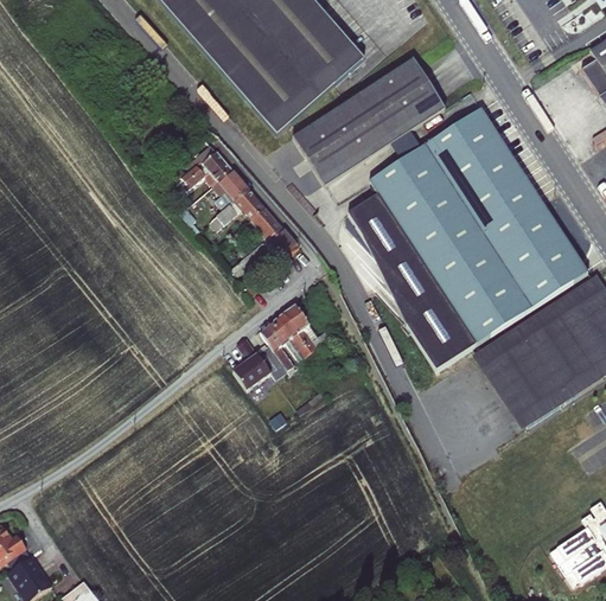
[(161,0),(279,132),(365,57),(314,0),(161,0)]
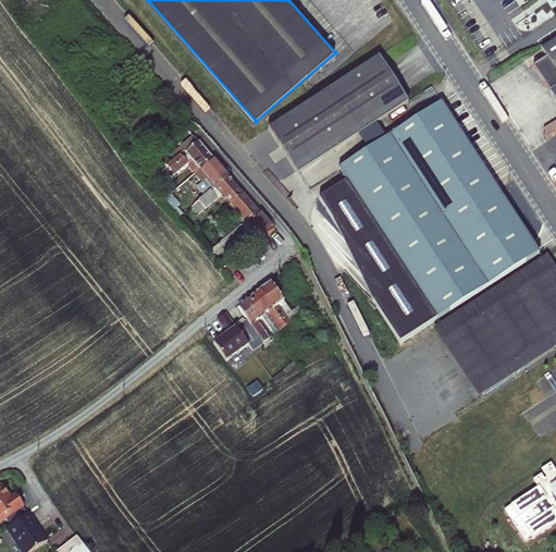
[(555,35),(542,44),(547,52),(533,62),(555,95),(555,35)]
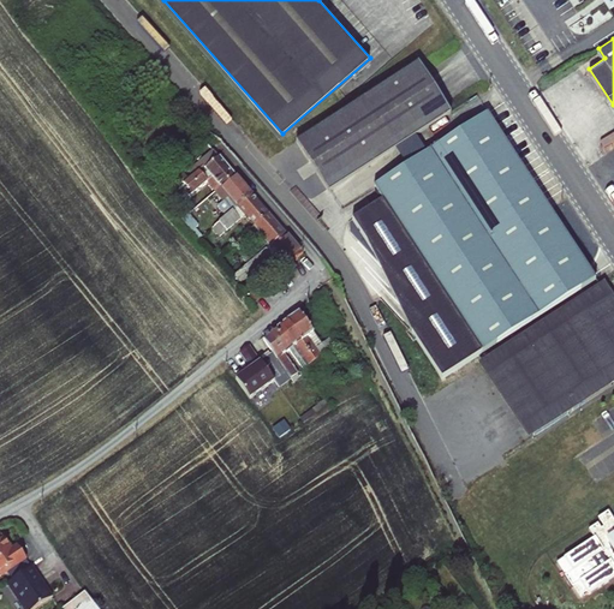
[(419,58),(297,136),(329,186),(452,107),(419,58)]
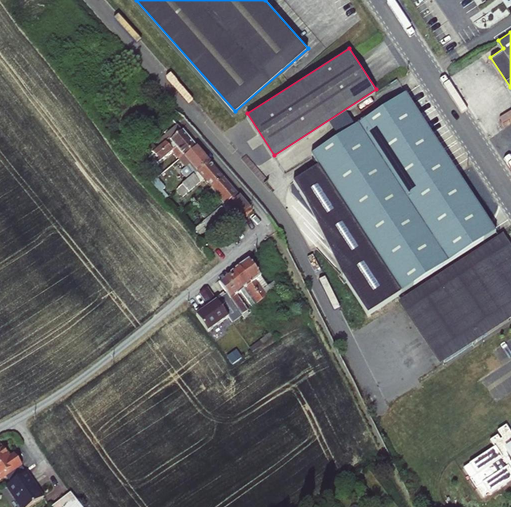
[(406,89),(312,150),(319,161),(295,177),(341,272),(367,310),(401,288),(496,227),(406,89)]
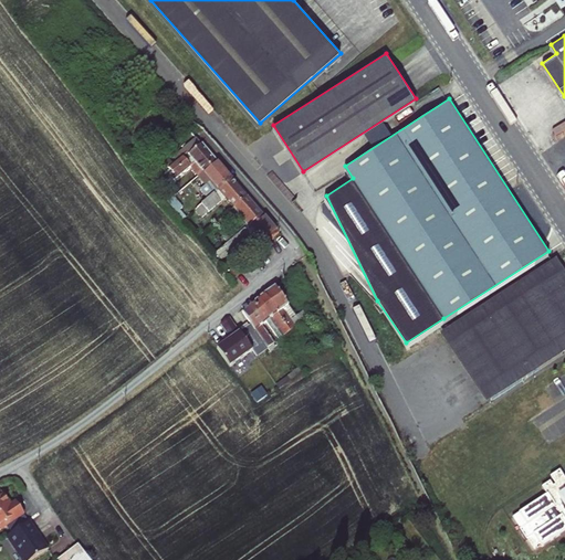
[(190,150),(203,139),(201,137),(199,133),(178,150),(180,154),(187,148),(190,150)]
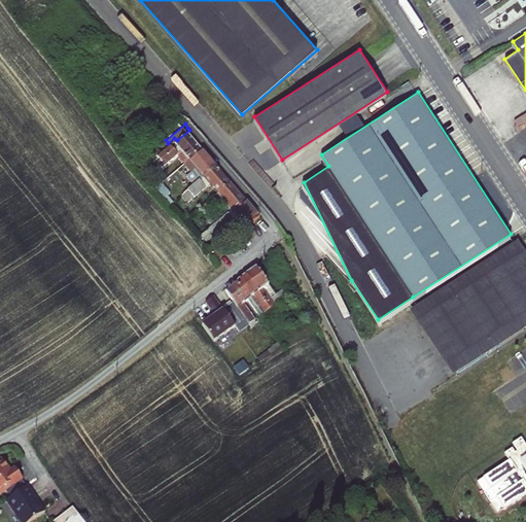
[(168,143),(145,163),(149,167),(152,165),(158,169),(179,150),(186,159),(203,145),(189,130),(177,140),(174,138),(168,143)]
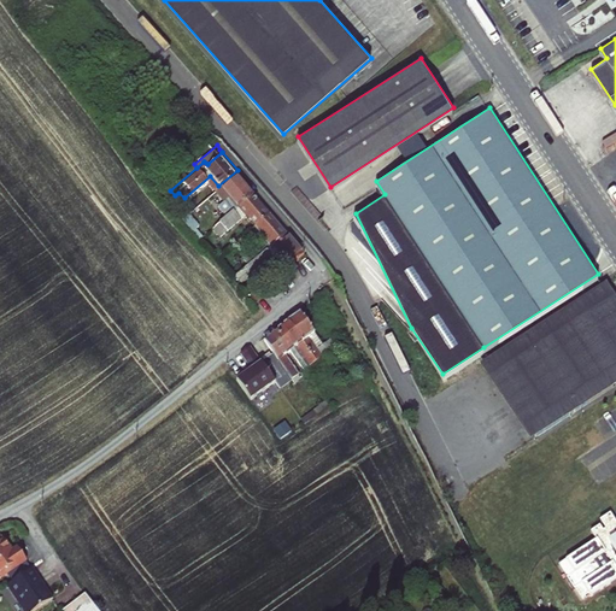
[(218,186),(217,187),(234,207),(254,189),(238,170),(218,186)]
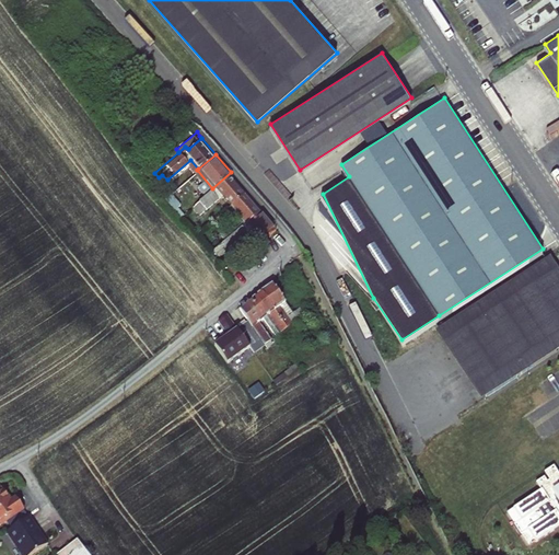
[(195,204),(199,208),(201,210),(224,192),(233,201),(246,191),(231,172),(212,188),(201,198),(195,204)]
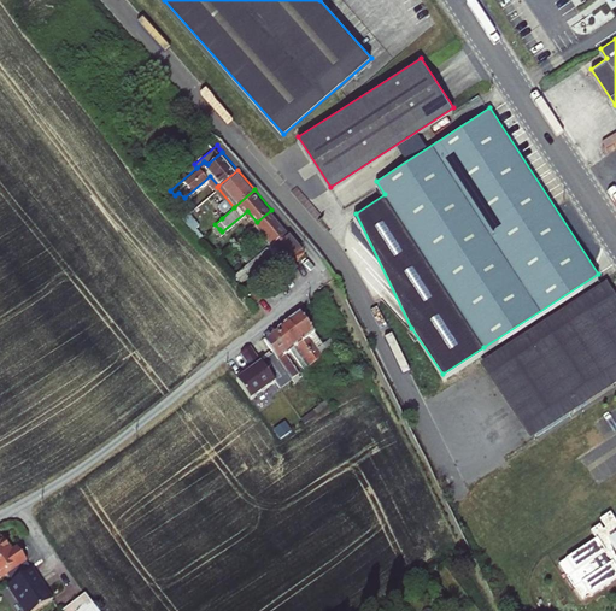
[(215,224),(222,218),(213,210),(204,219),(211,227),(215,224)]
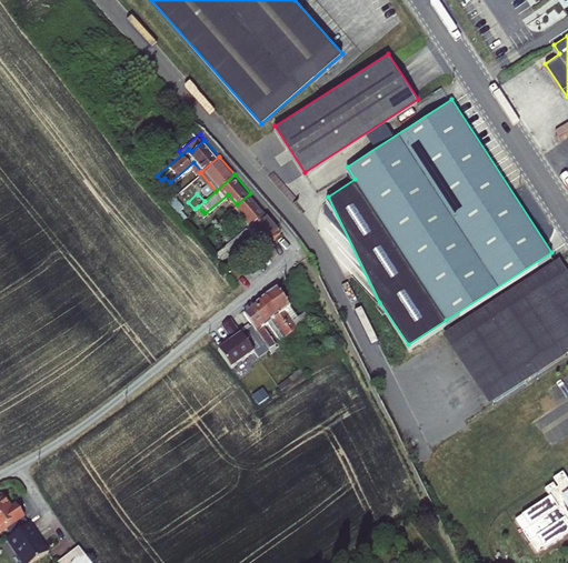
[(250,193),(237,204),(252,222),(266,210),(250,193)]
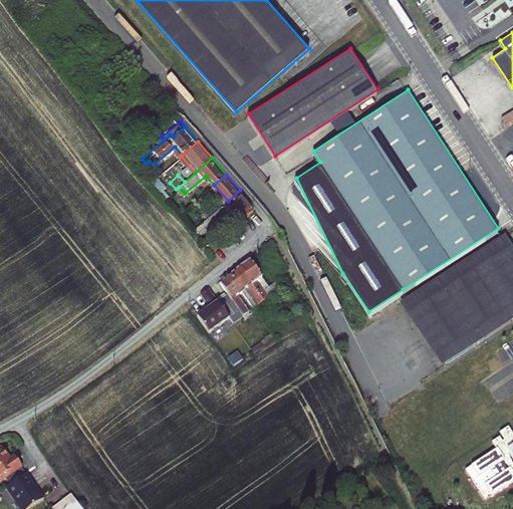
[(211,189),(219,199),(224,204),(228,201),(214,185),(211,189)]
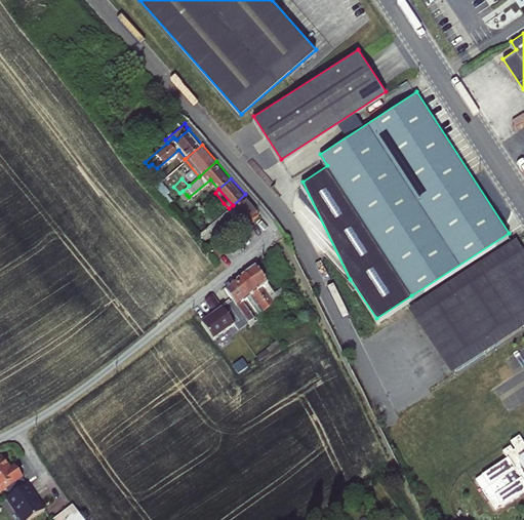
[(213,221),(202,230),(208,237),(231,217),(234,221),(236,218),(242,226),(259,211),(245,194),(233,205),(229,208),(213,221)]
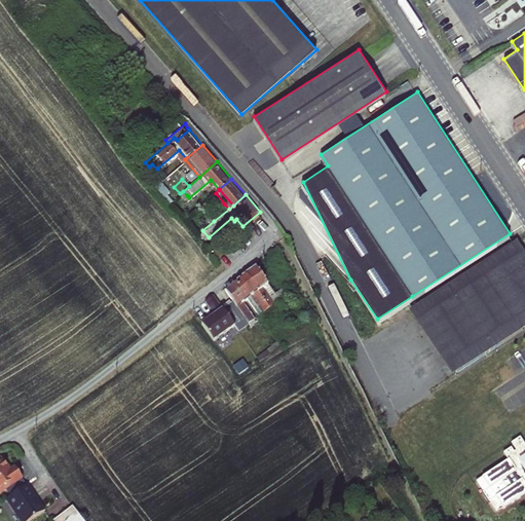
[(214,221),(229,209),(224,203),(209,217),(214,221)]
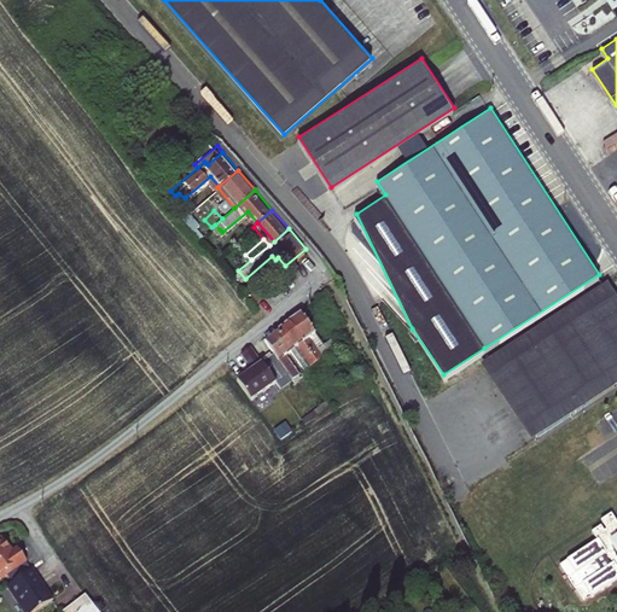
[(531,437),(616,380),(616,289),(609,277),(481,360),(531,437)]
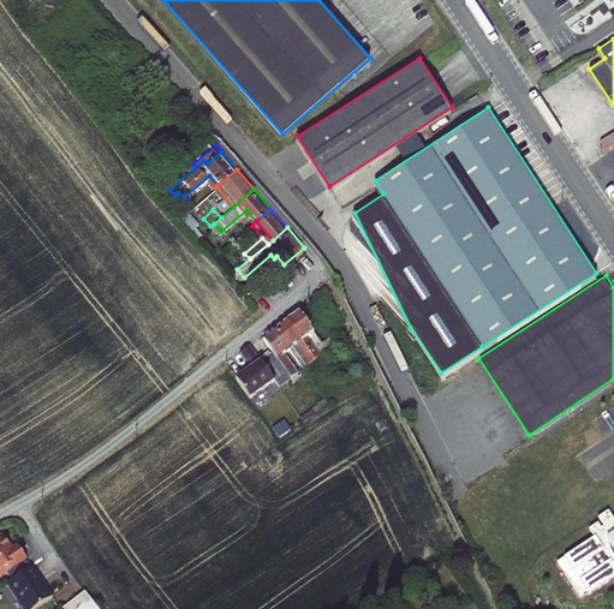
[(309,303),(288,316),(320,360),(327,356),(319,344),(323,340),(310,322),(317,316),(309,303)]
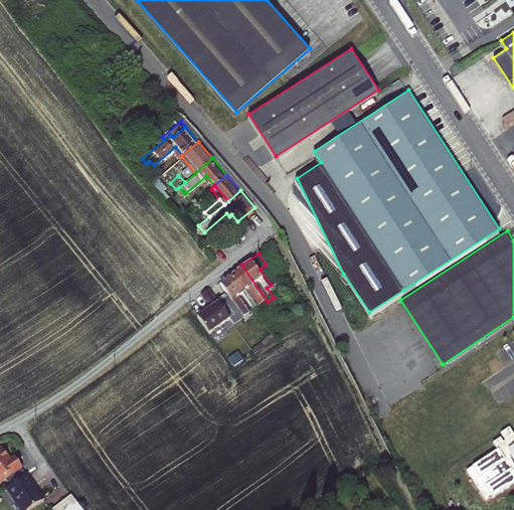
[(241,265),(231,273),(243,289),(255,306),(260,302),(263,306),(268,302),(241,265)]
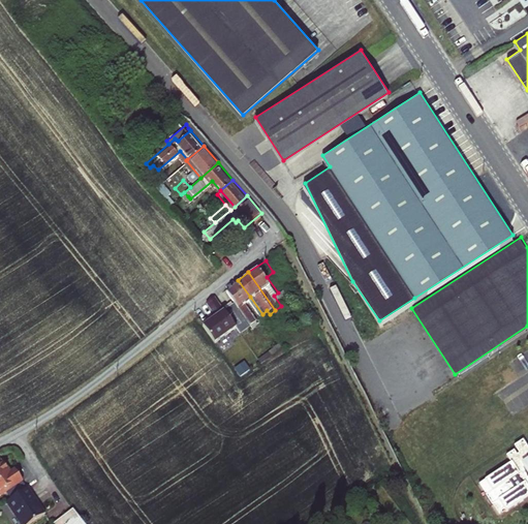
[(236,300),(225,307),(237,324),(241,329),(256,317),(245,301),(250,297),(238,280),(227,288),(236,300)]
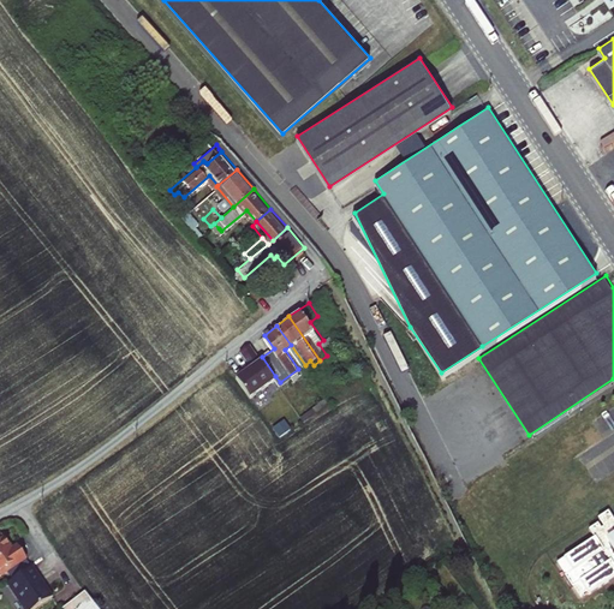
[(251,394),(275,376),(262,357),(250,340),(240,347),(251,363),(237,374),(251,394)]
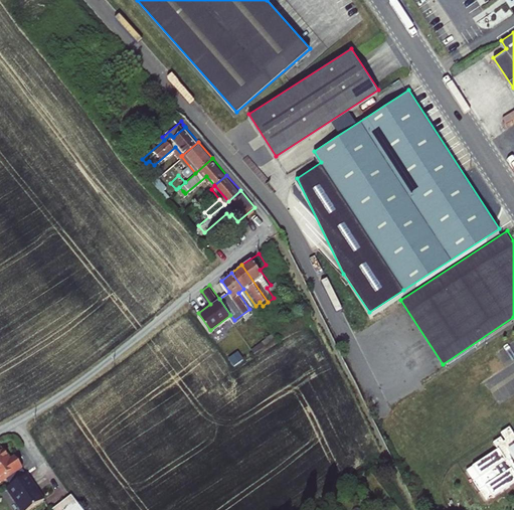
[(273,331),(263,339),(266,342),(276,335),(273,331)]
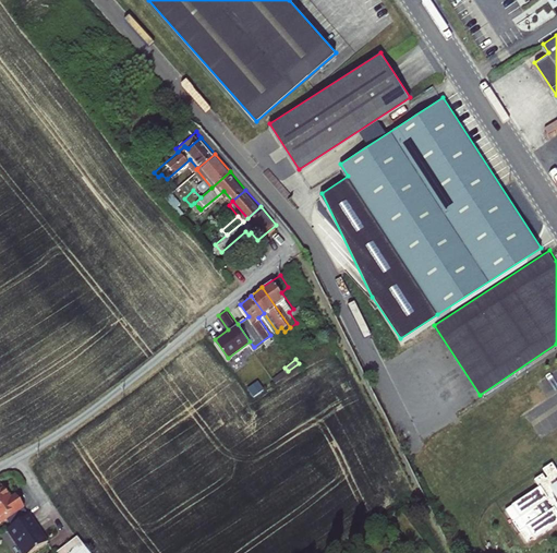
[(243,361),(234,368),(244,381),(253,374),(243,361)]
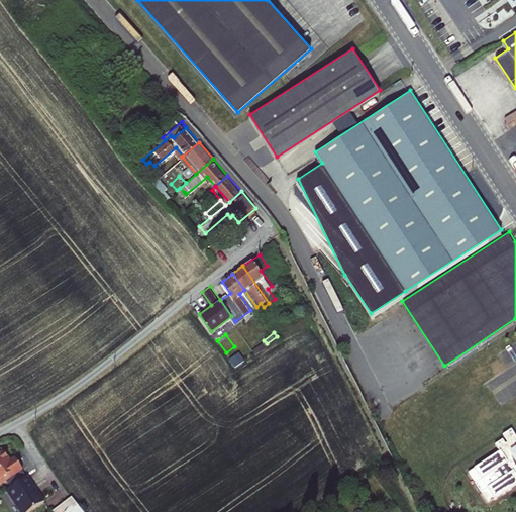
[(253,347),(255,350),(267,343),(264,340),(253,347)]
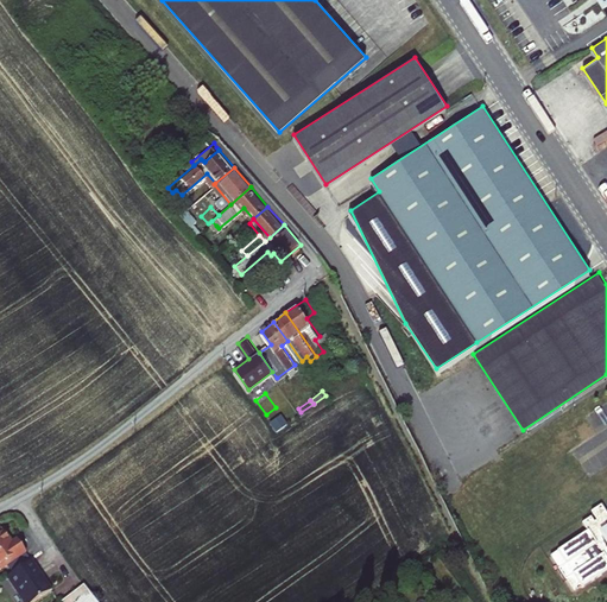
[(606,506),(602,499),(592,506),(598,515),(595,517),(592,511),(582,517),(588,526),(551,551),(575,587),(606,565),(606,506)]
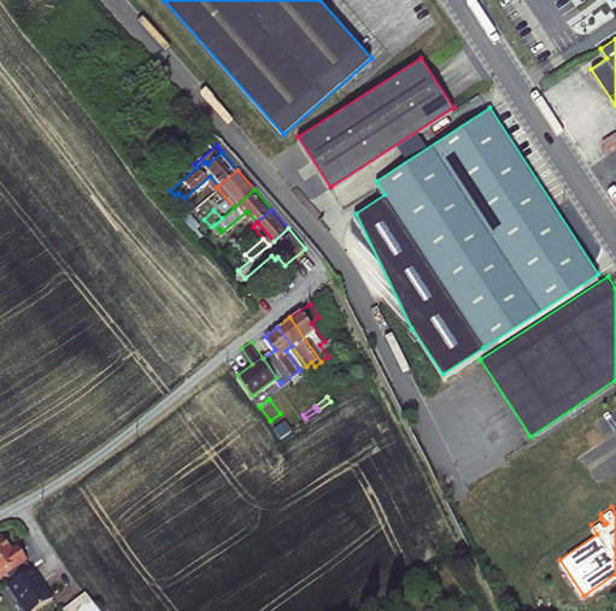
[(0,571),(1,573),(12,565),(18,562),(27,556),(18,544),(12,547),(3,532),(0,533),(0,571)]
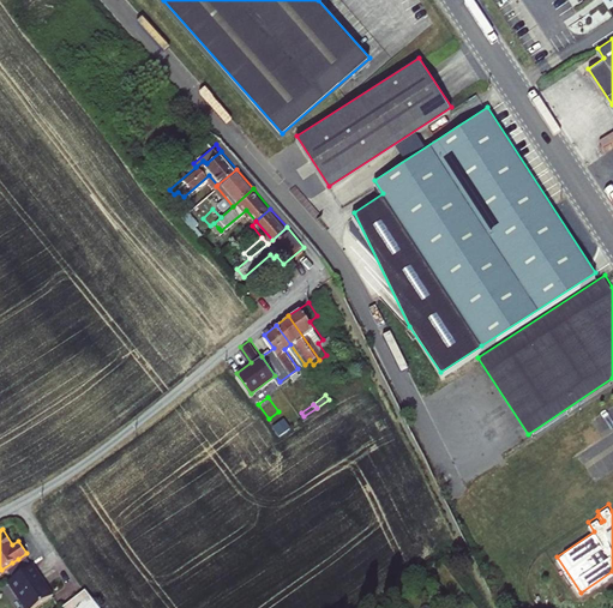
[(23,567),(18,559),(12,563),(18,571),(23,567)]
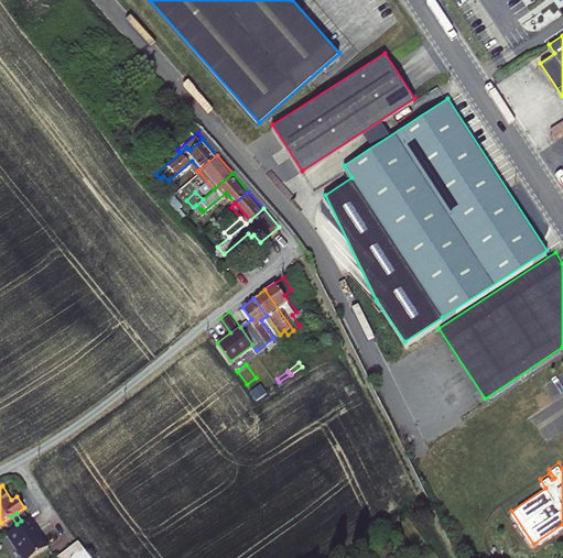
[(17,524),(7,531),(15,544),(18,543),(26,557),(46,545),(36,529),(38,528),(30,515),(21,521),(17,524)]
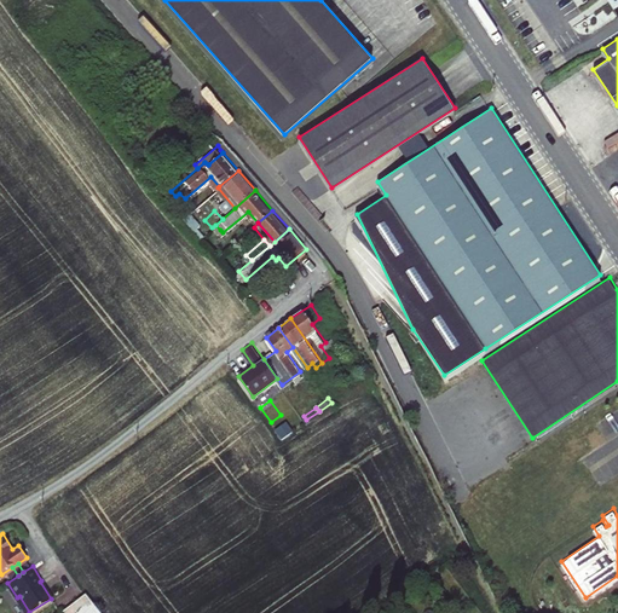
[(40,582),(51,599),(52,596),(41,580),(40,582)]
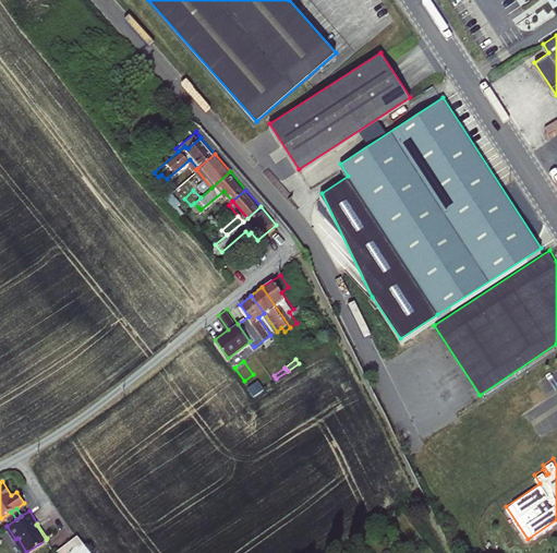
[(80,535),(79,532),(68,541),(57,550),(80,535)]
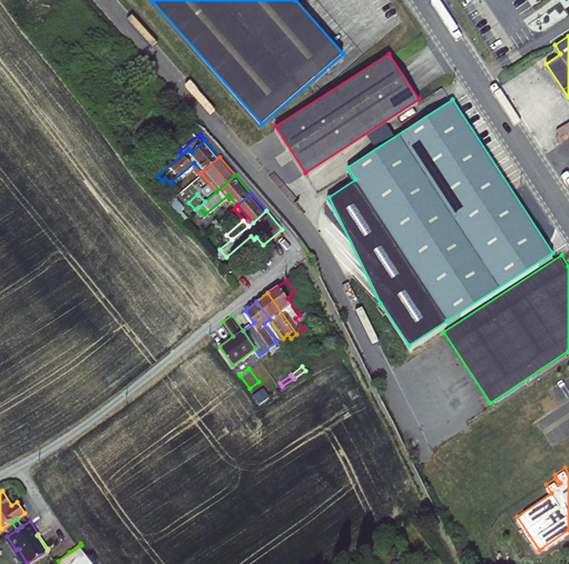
[(95,563),(96,563),(81,545),(58,561),(59,563),(95,563)]
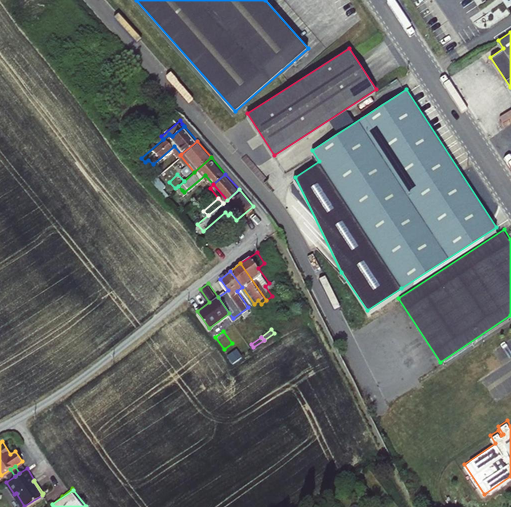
[(16,493),(14,494),(22,506),(24,506),(16,493)]
